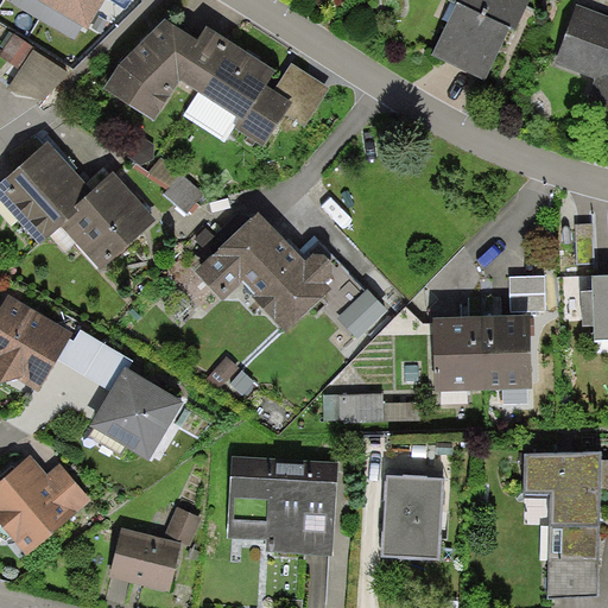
[(39,19),(50,0),(11,0),(10,2),(39,19)]
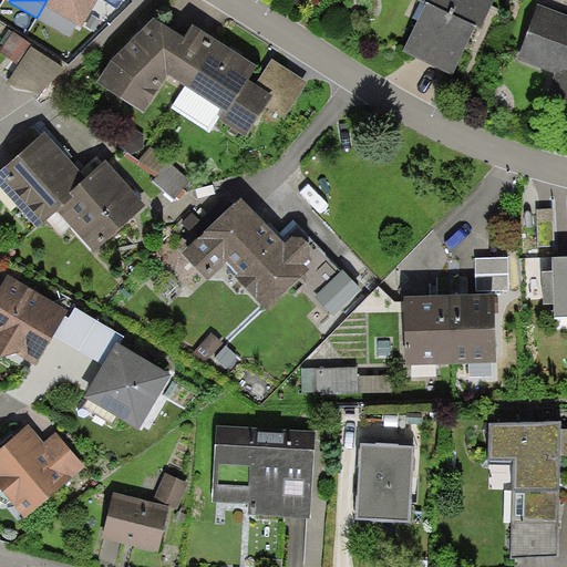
[(47,0),(37,18),(71,38),(78,27),(82,29),(83,24),(98,0),(47,0)]
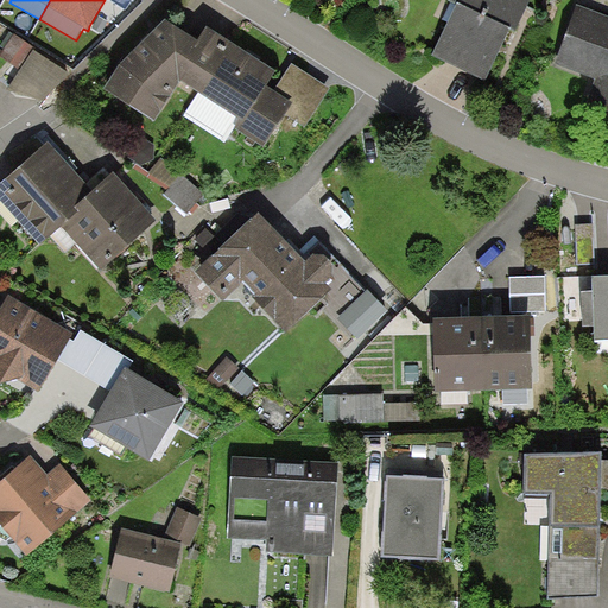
[(138,0),(137,0),(105,0),(89,26),(103,36),(138,0)]
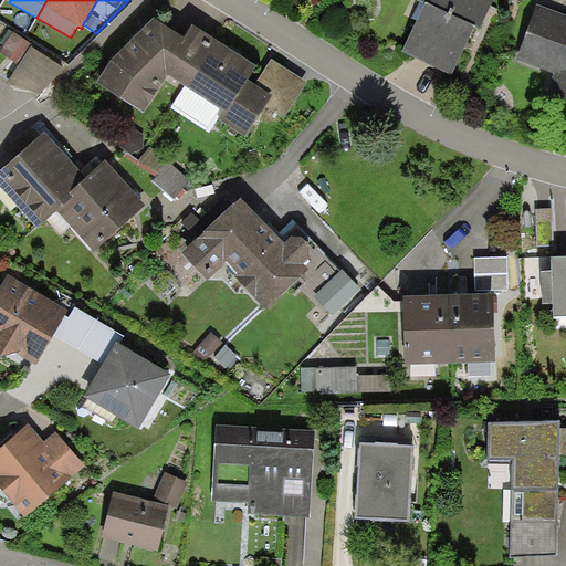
[(494,0),(418,0),(417,3),(425,7),(426,4),(477,28),(475,30),(480,31),(494,0)]
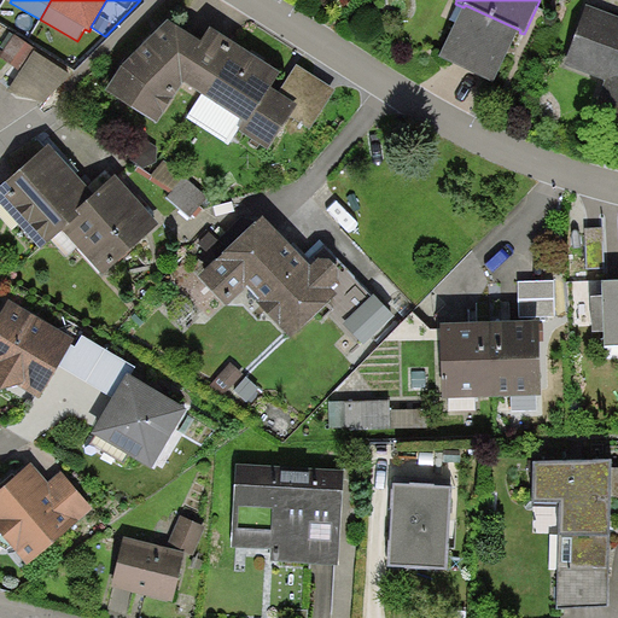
[(519,33),(520,30),(465,5),(464,7),(439,58),(494,83),(519,33)]
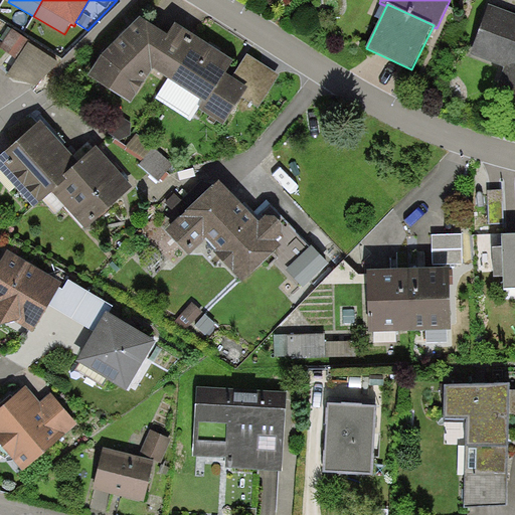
[(514,14),(490,5),(471,54),(505,67),(497,88),(514,95),(514,14)]
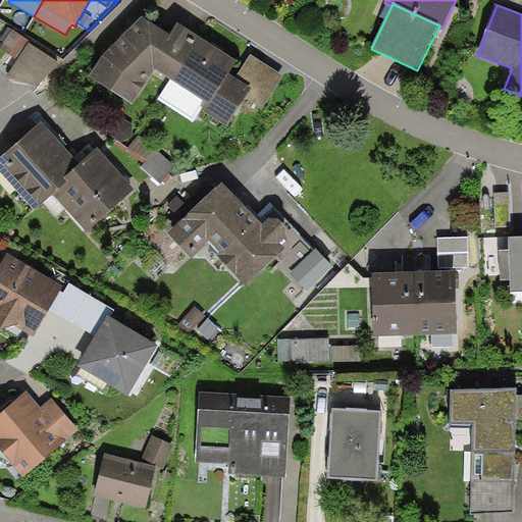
[(155,70),(169,37),(142,19),(121,39),(103,57),(90,77),(134,106),(155,70)]
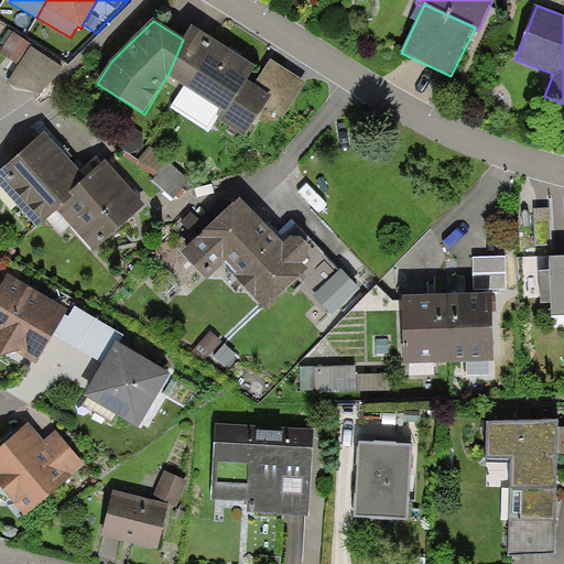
[(256,67),(192,26),(183,40),(167,76),(223,111),(226,114),(248,80),(256,67)]
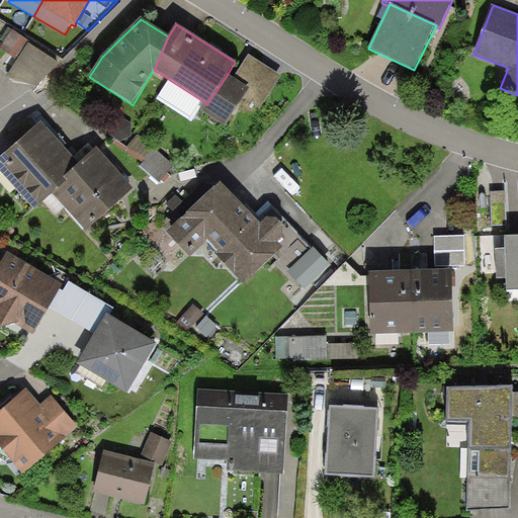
[(12,29),(0,47),(0,48),(14,59),(27,39),(12,29)]
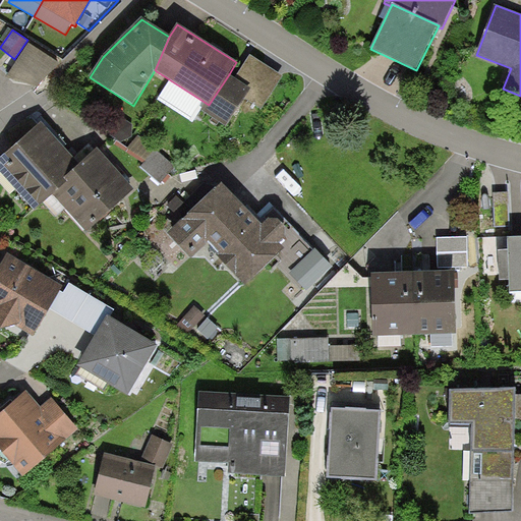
[(59,63),(29,44),(7,77),(37,87),(59,63)]
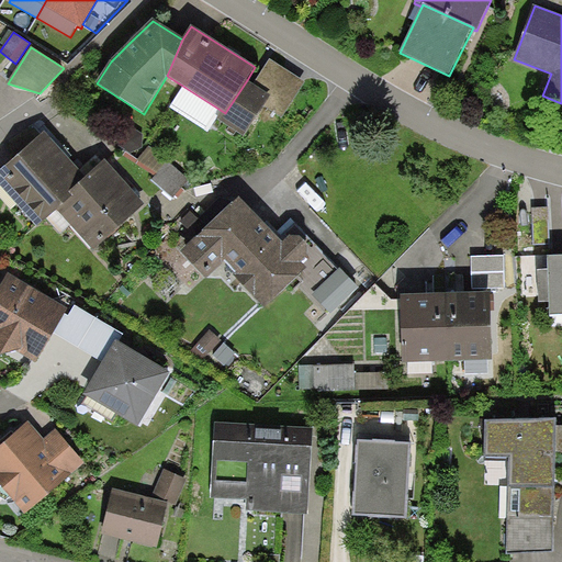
[(269,59),(254,85),(270,96),(265,104),(282,115),(304,82),(269,59)]
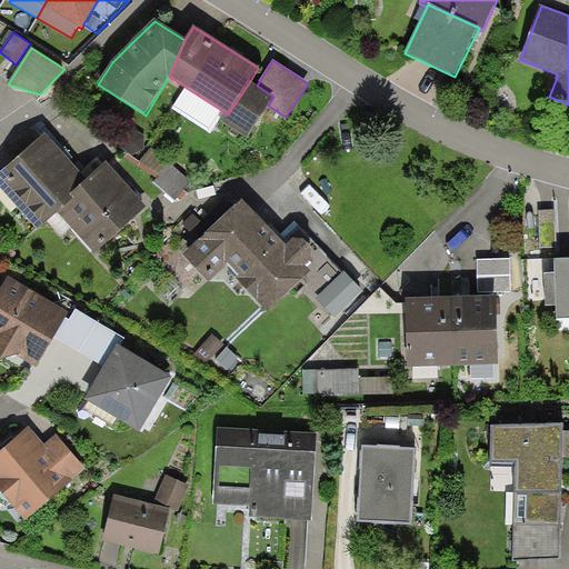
[(257,86),(250,81),(228,115),(225,112),(220,120),(248,138),(268,106),(273,97),(257,86)]
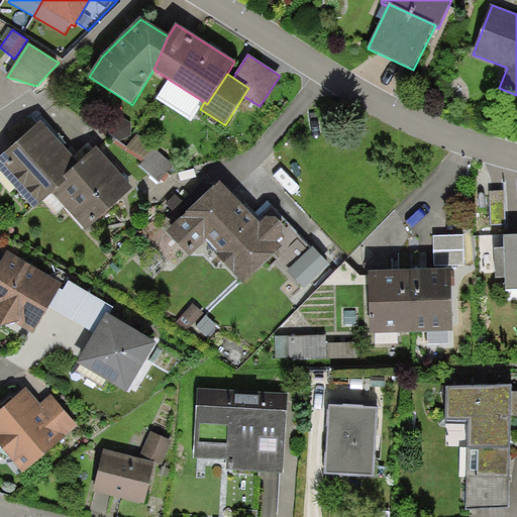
[(64,178),(79,165),(41,121),(0,158),(0,170),(34,209),(53,193),(67,182),(64,178)]
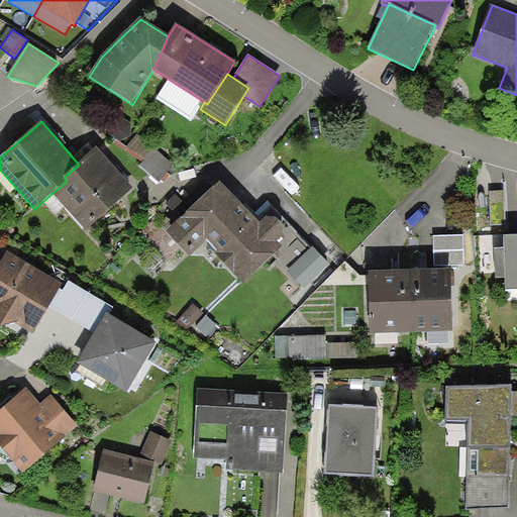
[(67,182),(53,193),(86,230),(133,188),(97,147),(79,165),(64,178),(67,182)]
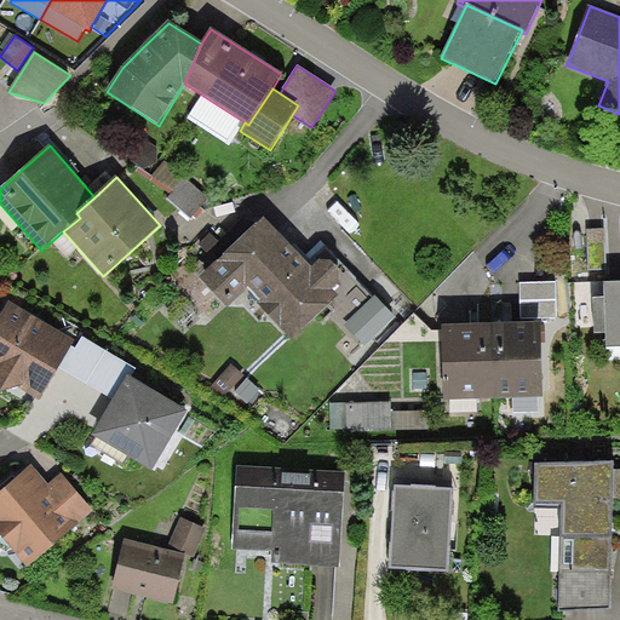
[(185,178),(170,197),(190,216),(206,196),(185,178)]
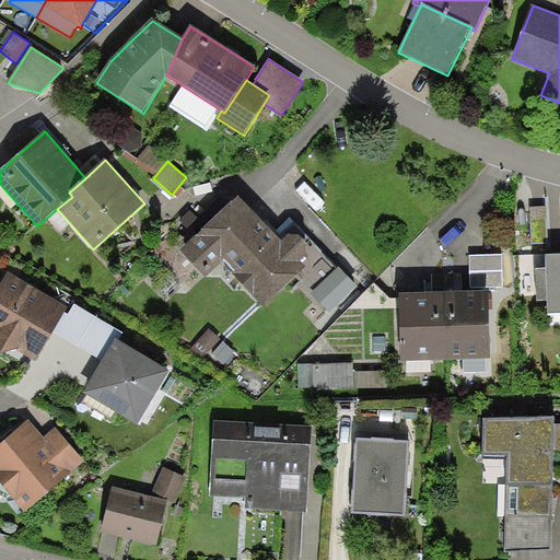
[(238,197),(179,251),(205,278),(222,264),(264,308),(305,268),(300,263),(307,255),(307,246),(299,237),(290,237),(289,236),(282,242),(238,197)]
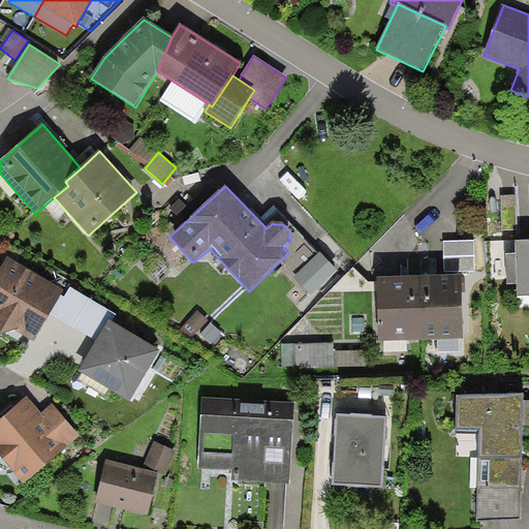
[(474,240),(444,240),(444,270),(474,270),(474,240)]
